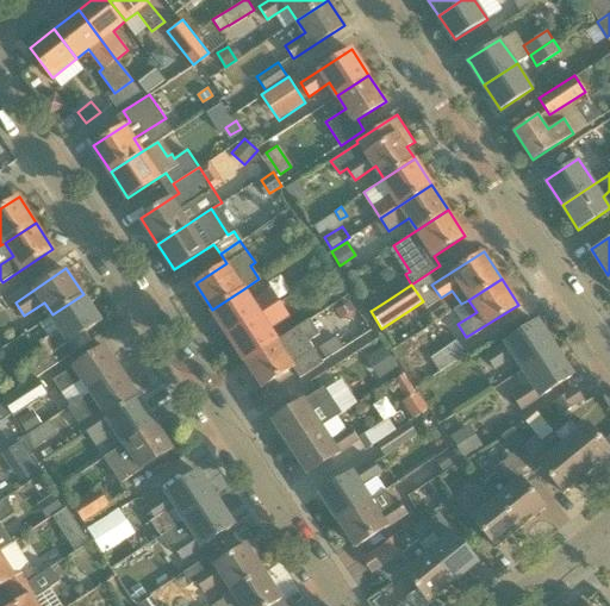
[(373,310),(390,299),(383,286),(365,297),(373,310)]
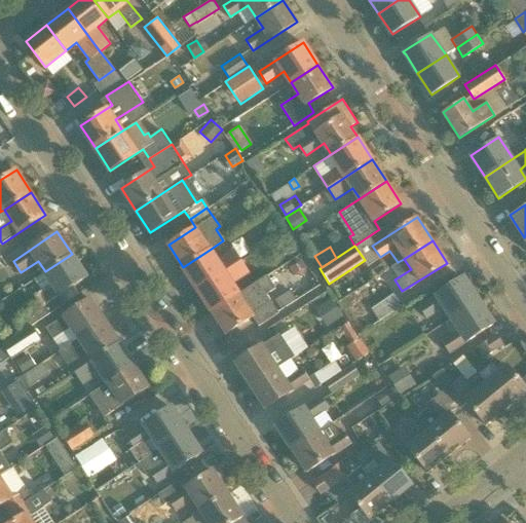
[(197,289),(241,260),(234,249),(217,261),(210,250),(183,267),(197,289)]
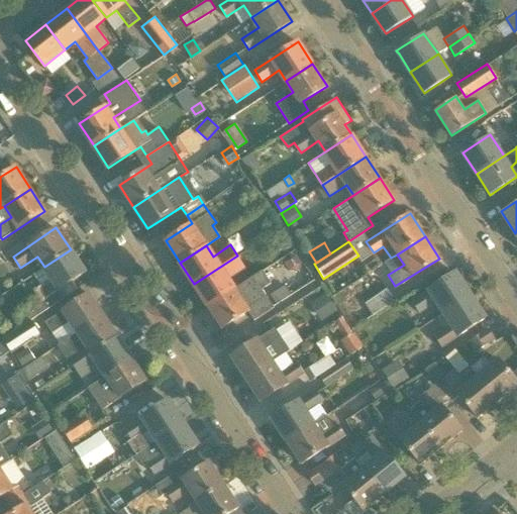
[(39,296),(13,313),(21,326),(30,320),(68,296),(62,287),(85,272),(71,249),(44,267),(52,278),(34,290),(39,296)]
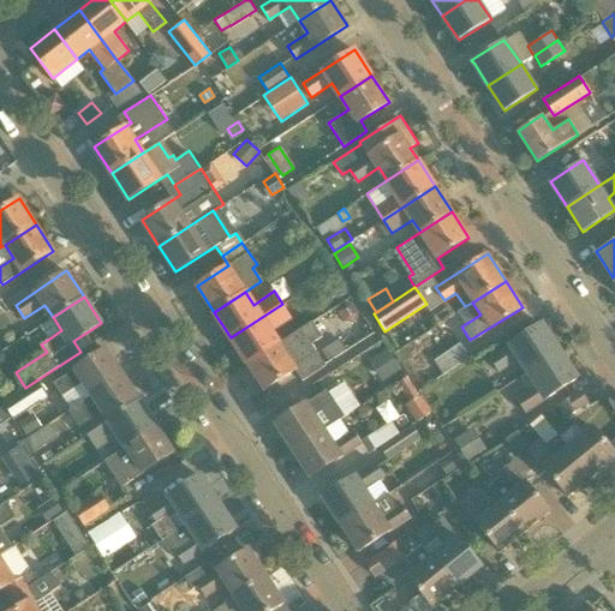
[(270,330),(291,316),(282,304),(231,337),(248,364),(279,343),(270,330)]
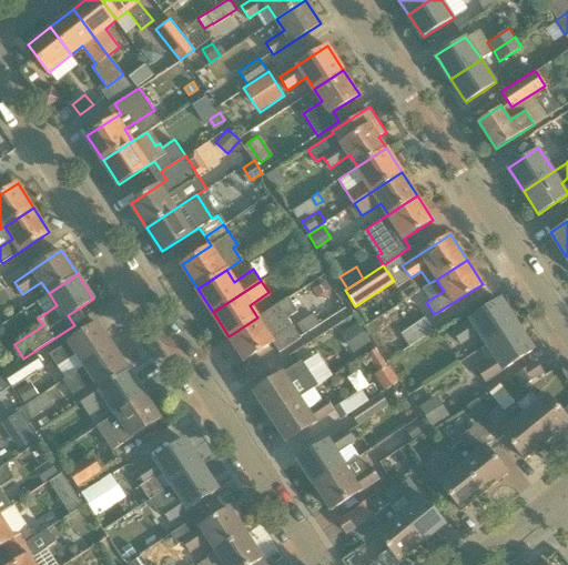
[(301,338),(294,328),(287,318),(297,311),(288,298),(257,318),(229,336),(244,360),(273,342),(280,352),(301,338)]
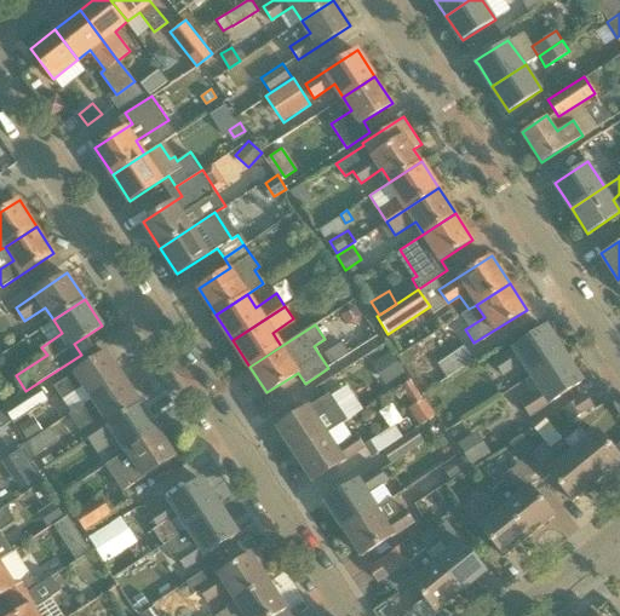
[(532,374),(564,353),(546,327),(494,361),(503,374),(523,361),(532,374)]
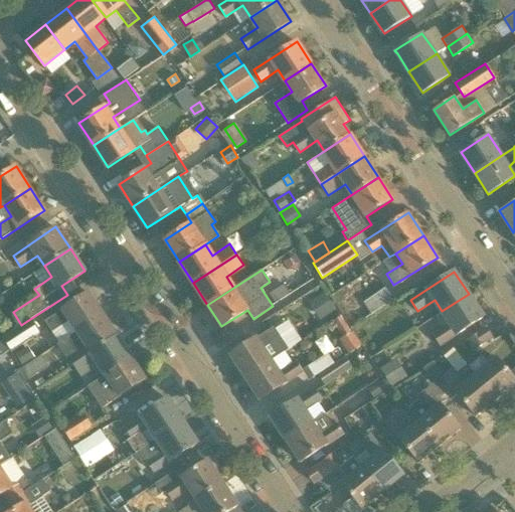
[(276,302),(291,293),(285,284),(270,293),(276,302)]
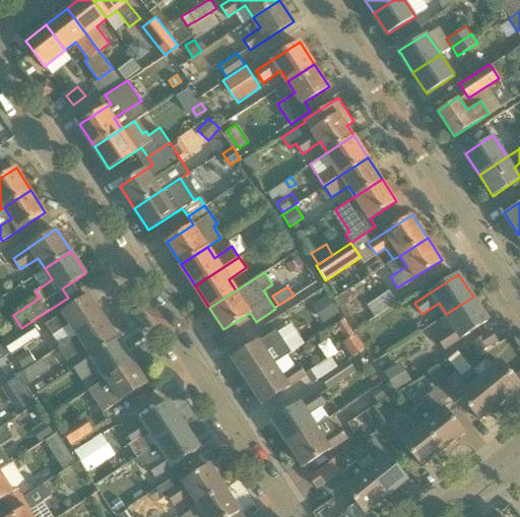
[(375,316),(397,302),(389,289),(367,305),(375,316)]
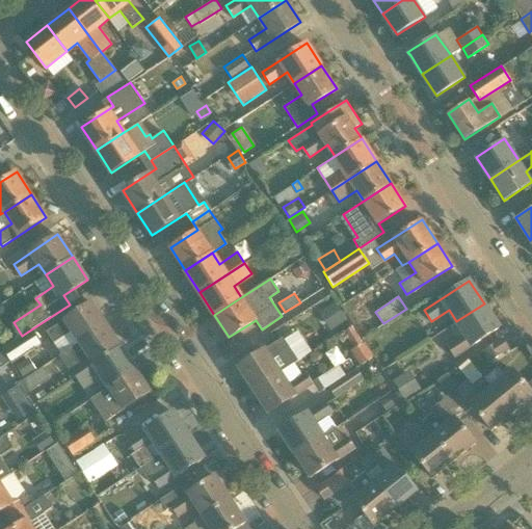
[(91,301),(48,331),(61,352),(106,323),(91,301)]
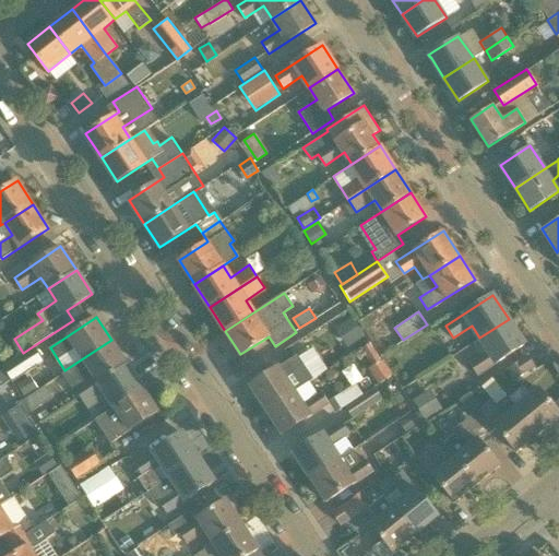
[(348,343),(364,333),(354,319),(340,329),(348,343)]
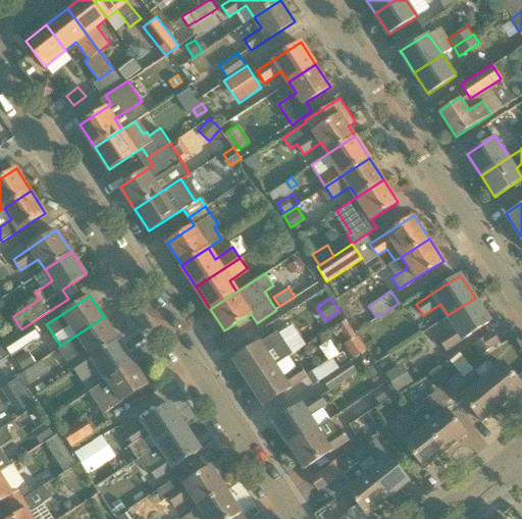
[(489,320),(475,298),(448,315),(439,321),(447,332),(438,338),(445,349),(489,320)]
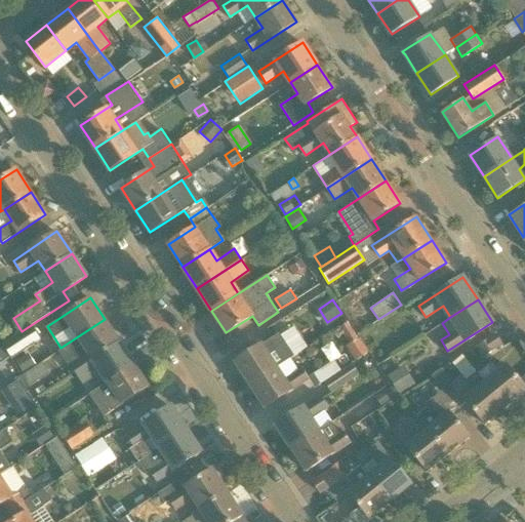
[(105,319),(61,348),(75,370),(119,342),(105,319)]
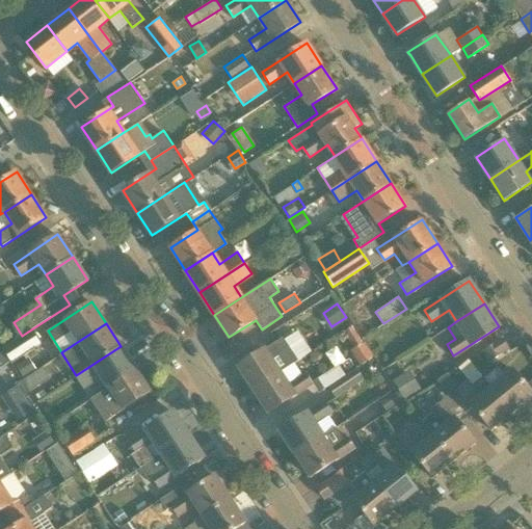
[(360,365),(374,355),(365,341),(363,342),(352,325),(344,331),(354,346),(350,349),(360,365)]
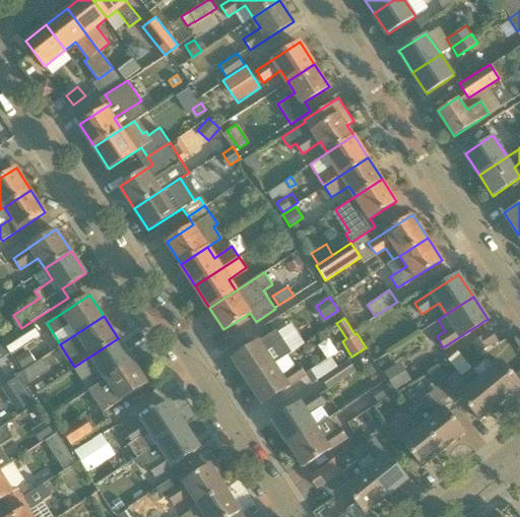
[(12,352),(39,335),(30,322),(21,328),(4,338),(12,352)]
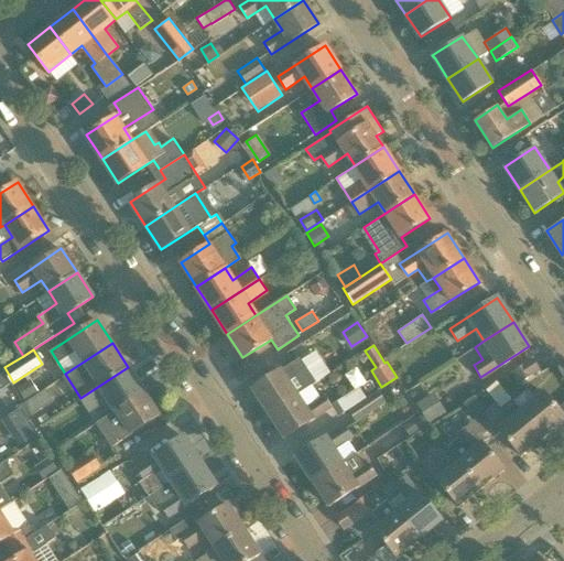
[(269,413),(297,394),(316,381),(300,357),(252,388),(269,413)]
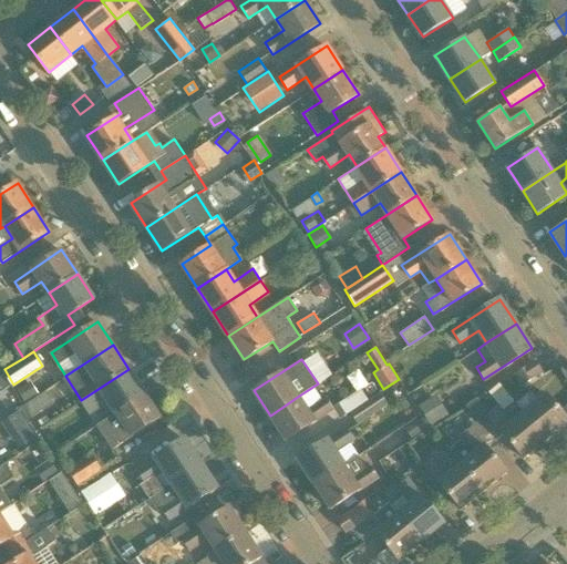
[(540,383),(535,376),(543,370),(535,359),(517,371),(529,391),(540,383)]
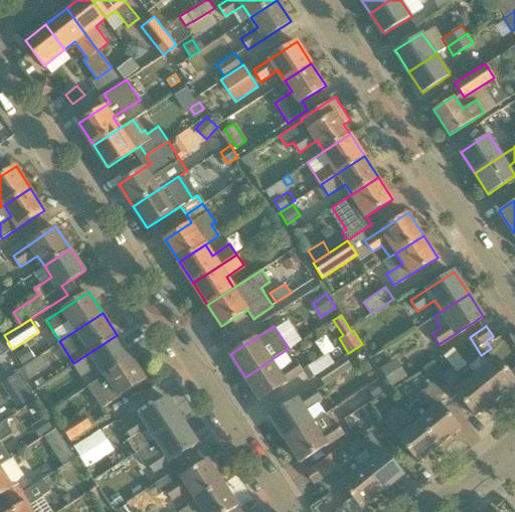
[(0,355),(8,350),(9,351),(12,349),(4,335),(0,337),(0,355)]
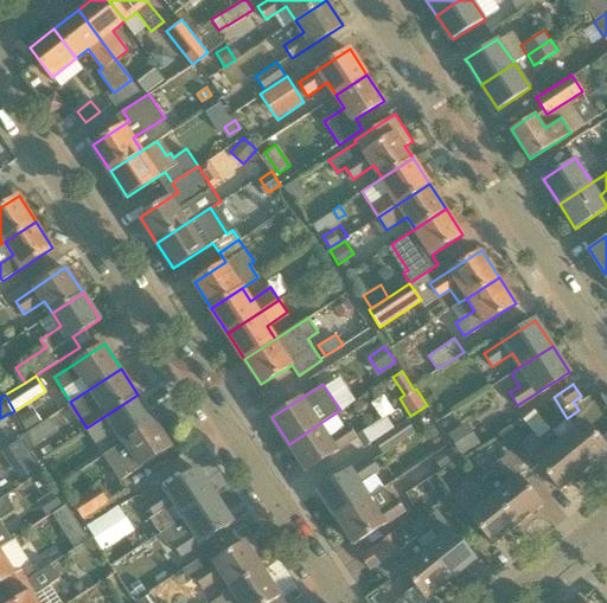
[(138,395),(87,428),(97,442),(116,429),(123,440),(154,419),(138,395)]
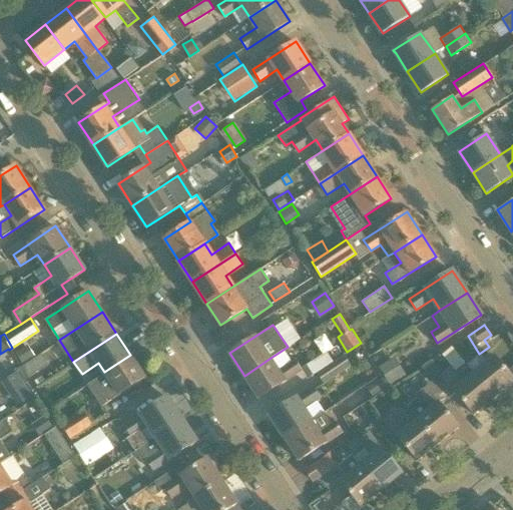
[(23,363),(35,355),(28,345),(17,352),(23,363)]
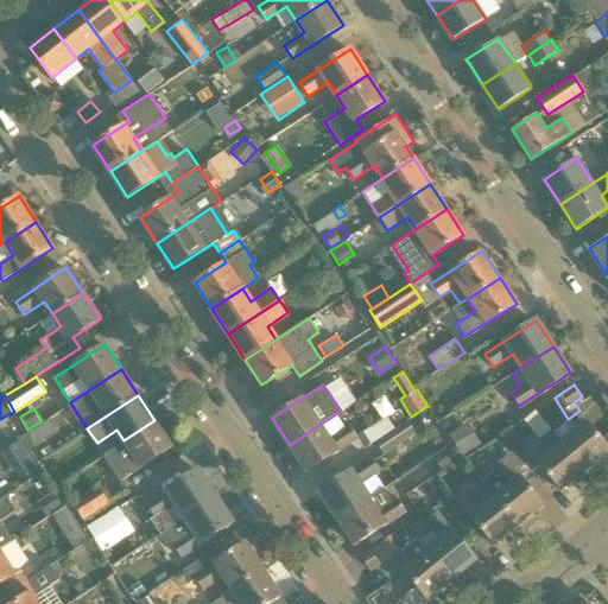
[(321,424),(290,445),(306,471),(359,437),(349,424),(344,426),(336,414),(321,424)]
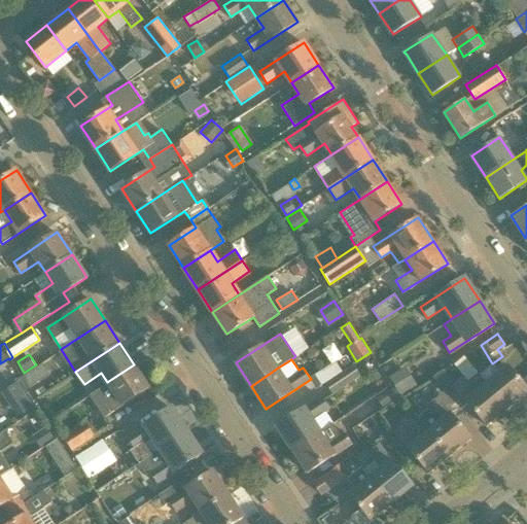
[(325,382),(343,371),(336,359),(313,375),(320,385),(325,382)]
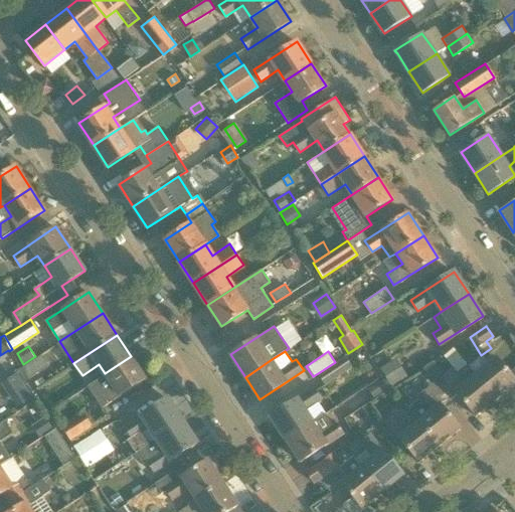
[(119,398),(146,378),(131,356),(105,373),(98,378),(98,379),(89,385),(103,406),(118,396),(119,398)]
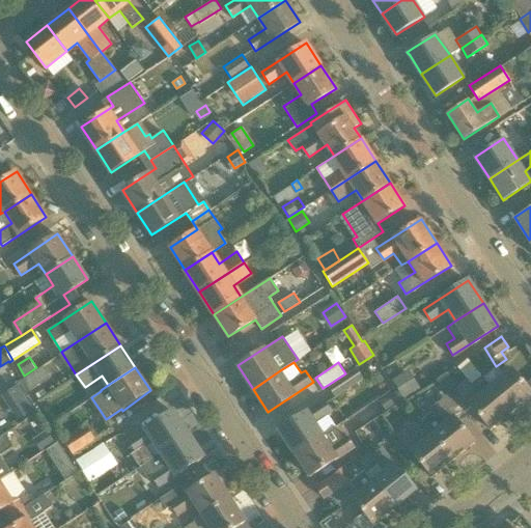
[(335,396),(363,379),(356,367),(345,373),(328,385),(335,396)]
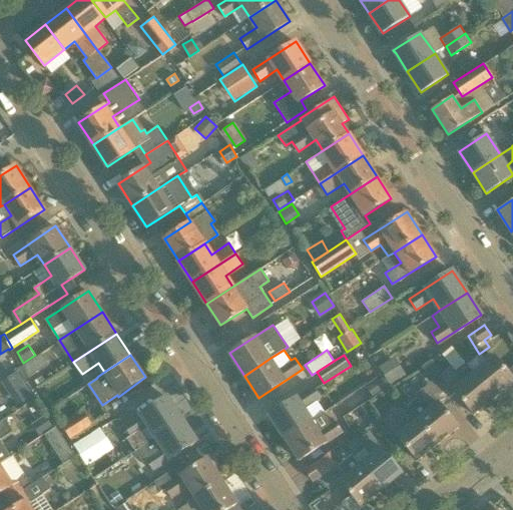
[(512,381),(512,378),(495,356),(474,373),(494,397),(512,381)]
